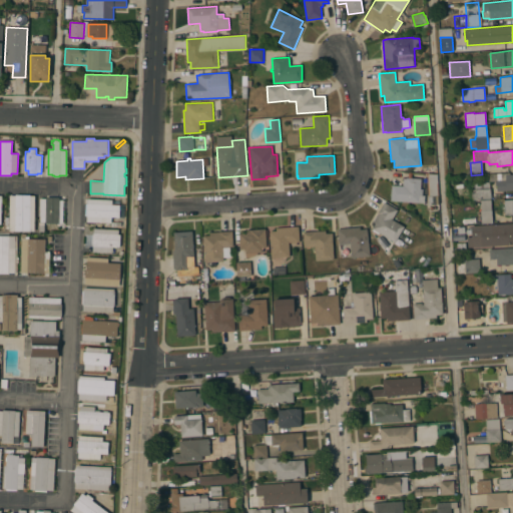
[(390,200),(392,185),(403,185),(403,178),(406,178),(407,177),(408,177),(409,173),(412,173),(412,178),(421,178),(421,188),(423,188),(423,195),(425,195),(425,203),(390,200)]
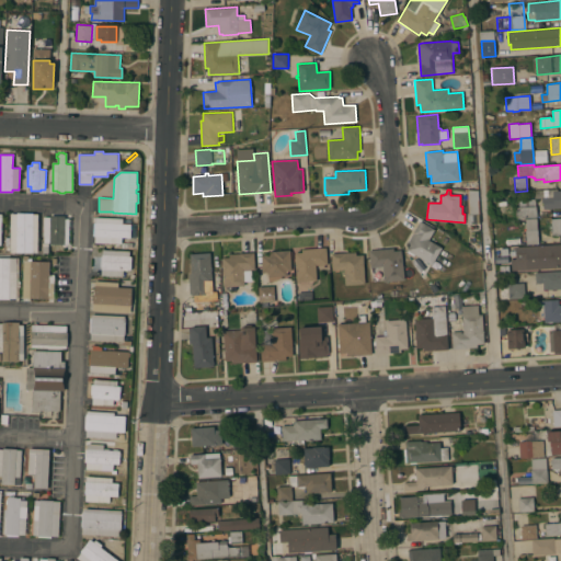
[(560,207),(544,209),(542,203),(541,203),(541,197),(535,198),(534,192),(558,190),(558,191),(560,190),(560,207)]
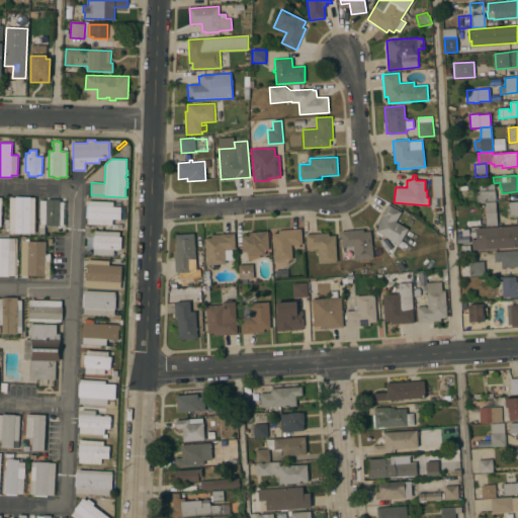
[(443,205),(433,206),(431,176),(441,177),(443,197),(442,197),(443,205)]
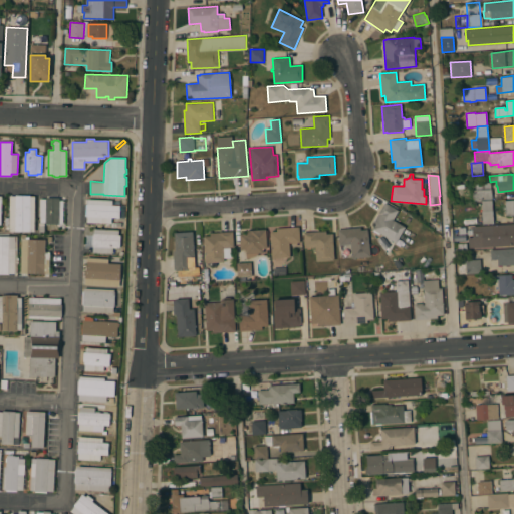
[(473,200),(472,190),(476,190),(475,184),(491,183),(492,199),(473,200)]
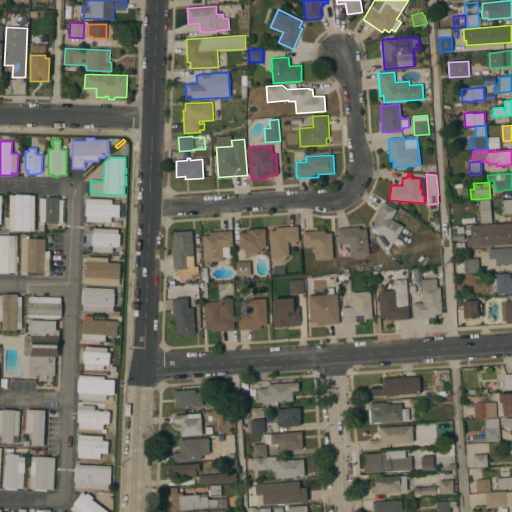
[(35,230),(9,230),(9,228),(5,228),(6,217),(9,217),(9,195),(15,195),(15,194),(30,194),(30,195),(35,195),(35,230)]
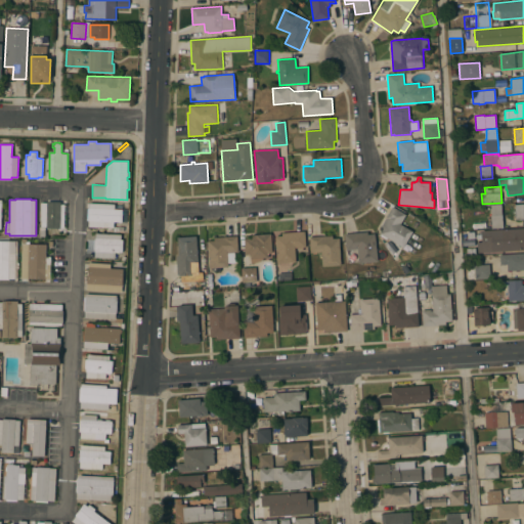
[(64,228),(46,228),(46,227),(45,227),(45,231),(40,230),(40,226),(41,226),(41,220),(40,220),(40,203),(47,203),(47,202),(60,202),(60,204),(64,204),(64,228)]
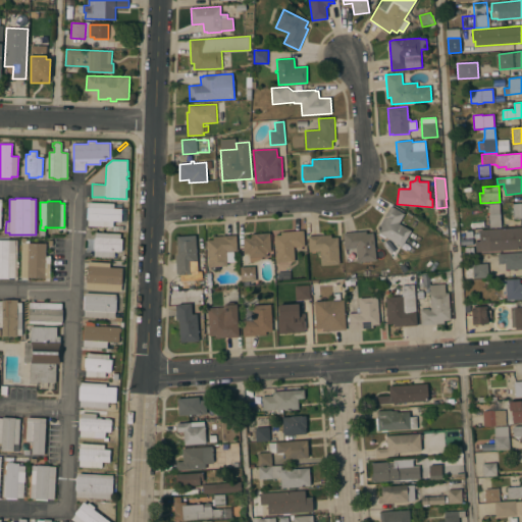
[(113,203),(113,201),(126,202),(125,221),(114,221),(113,227),(88,225),(88,219),(86,219),(87,207),(89,207),(89,202),(113,203)]
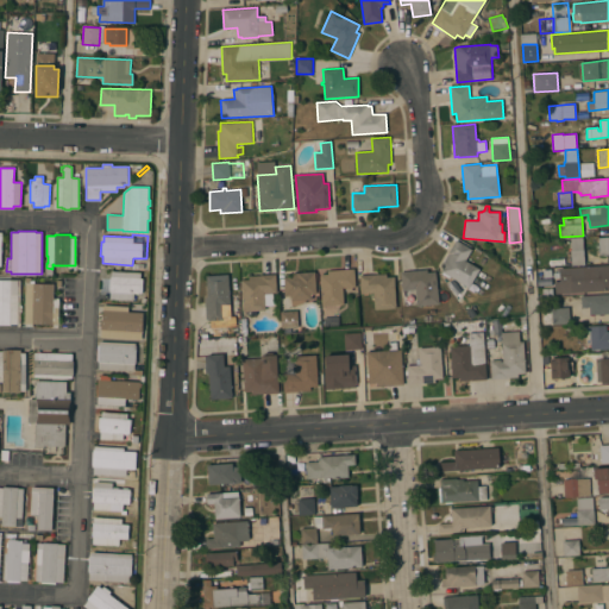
[(608,253),(600,255),(598,237),(608,236),(608,253)]
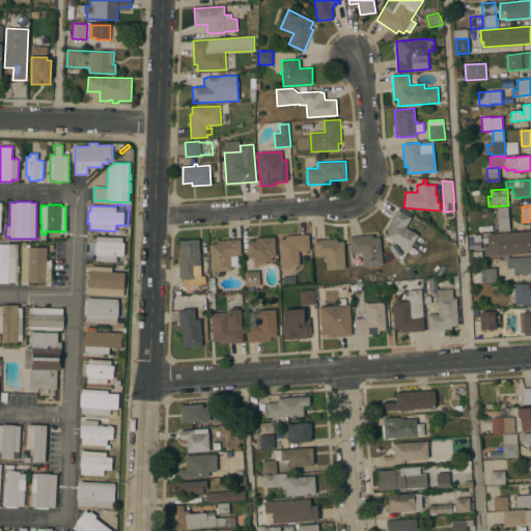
[(508,206),(510,231),(498,231),(497,219),(498,219),(497,207),(508,206)]
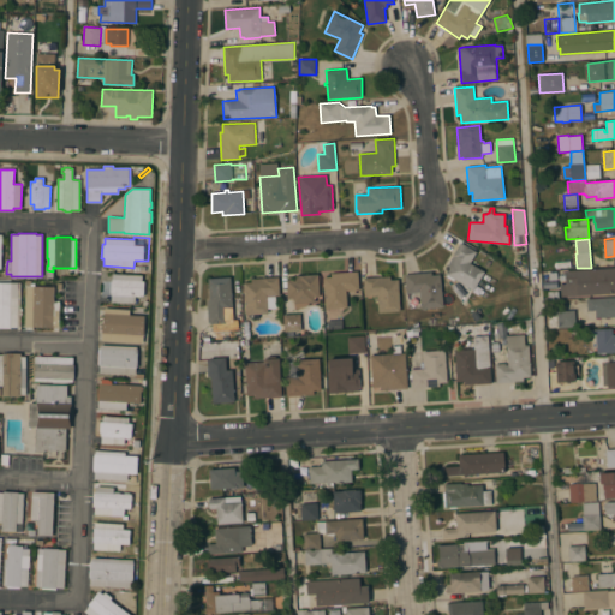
[(477,251),(470,263),(484,272),(473,291),(454,279),(454,280),(446,276),(447,274),(446,274),(449,268),(447,266),(461,243),(477,251)]
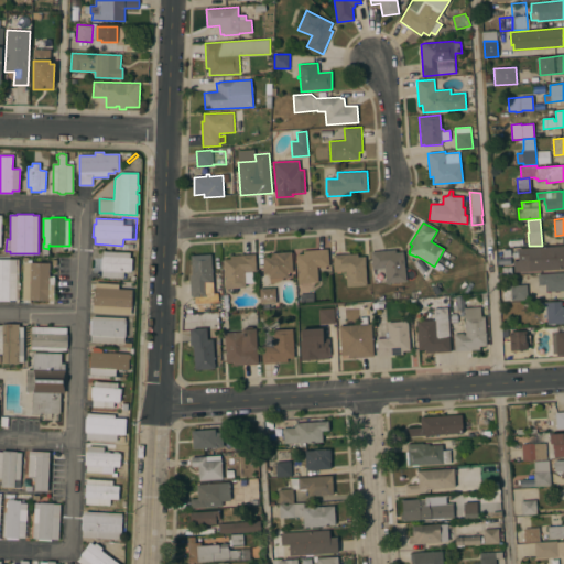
[(563,245),(563,270),(514,273),(513,261),(519,260),(518,257),(512,257),(512,252),(518,251),(518,248),(563,245)]
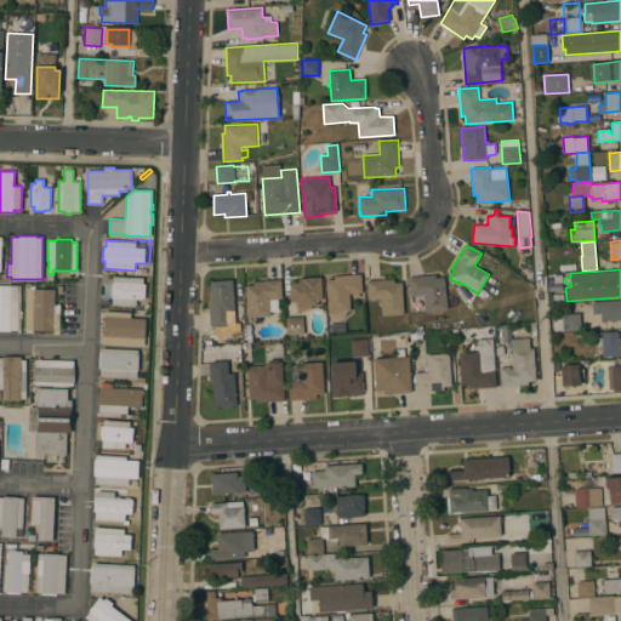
[(362,274),(363,292),(349,294),(351,311),(329,312),(326,280),(335,279),(335,275),(362,274)]
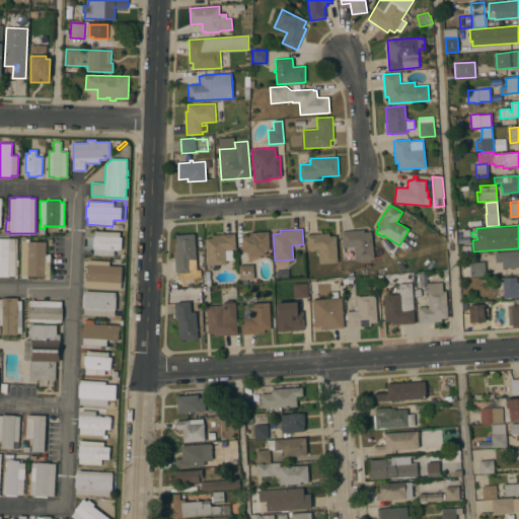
[(374,258),(356,261),(356,260),(344,261),(342,247),(344,247),(342,232),(364,229),(365,232),(371,231),(374,258)]
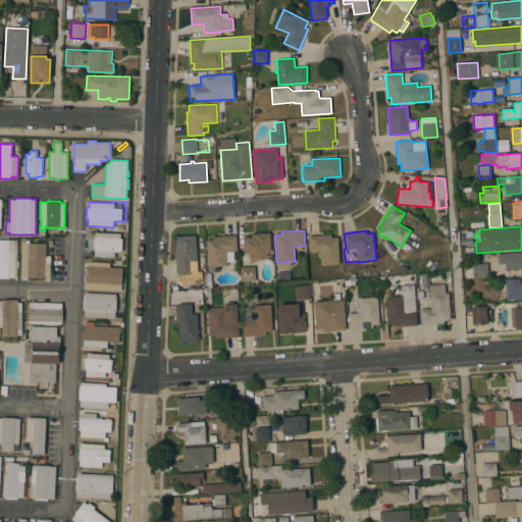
[(121,233),(120,239),(122,239),(122,251),(118,251),(118,252),(114,252),(114,257),(94,256),(95,250),(94,250),(94,248),(93,248),(93,239),(95,239),(95,237),(96,237),(96,232),(121,233)]
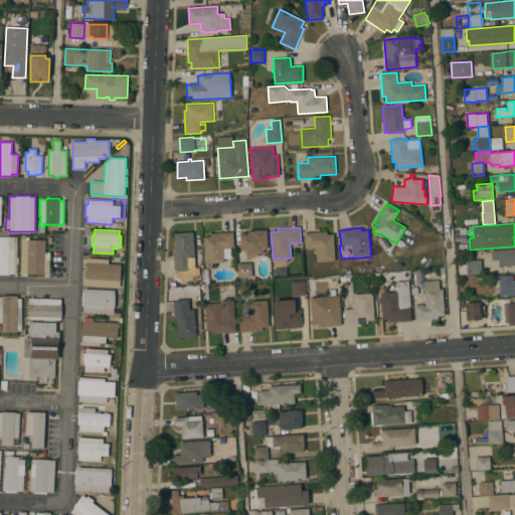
[(267,229),(268,248),(264,248),(264,253),(259,253),(259,255),(247,260),(247,254),(246,254),(246,250),(240,250),(240,233),(248,233),(248,230),(267,229)]
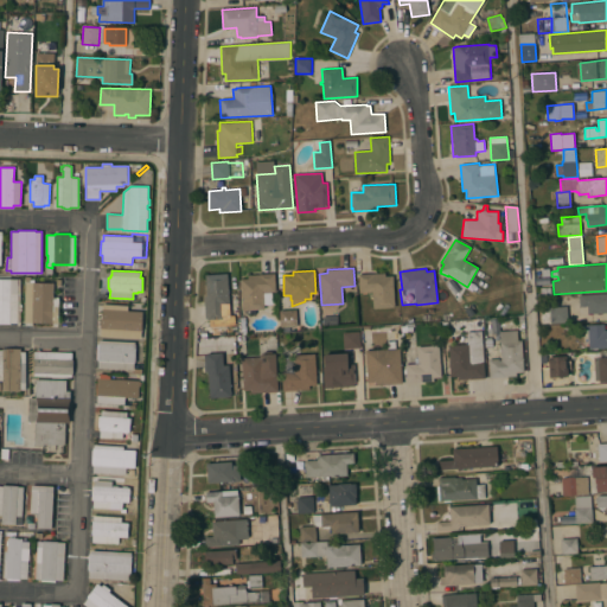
[(275,273),(276,292),(273,293),(273,305),(264,305),(264,310),(243,311),(241,279),(249,278),(248,275),(275,273)]
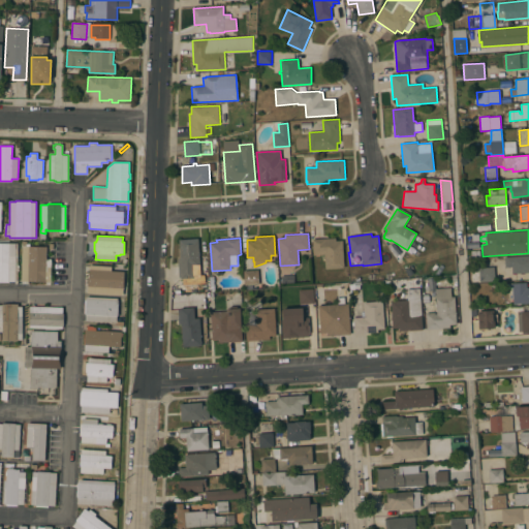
[(336,238),(336,241),(342,240),(344,268),(325,269),(324,254),(313,255),(312,239),(336,238)]
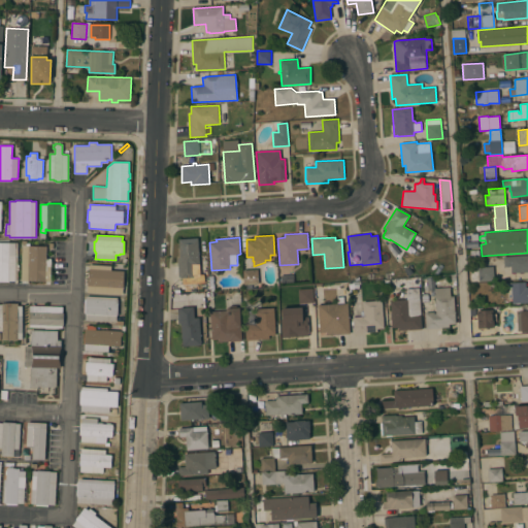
[(194,266),(195,277),(182,277),(182,276),(178,276),(177,257),(180,257),(179,239),(198,238),(200,265),(194,266)]
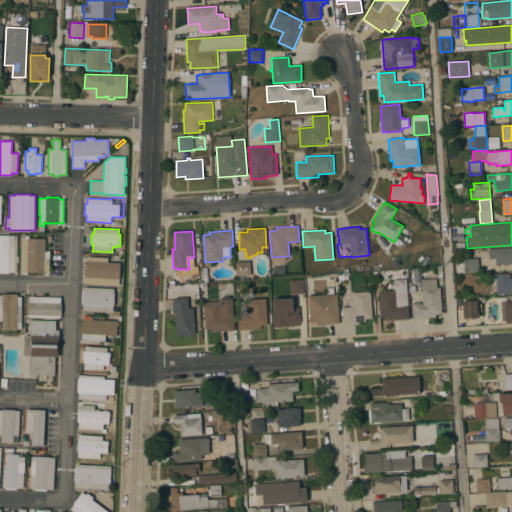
[(15,272),(9,272),(9,273),(0,273),(0,235),(15,235),(15,272)]
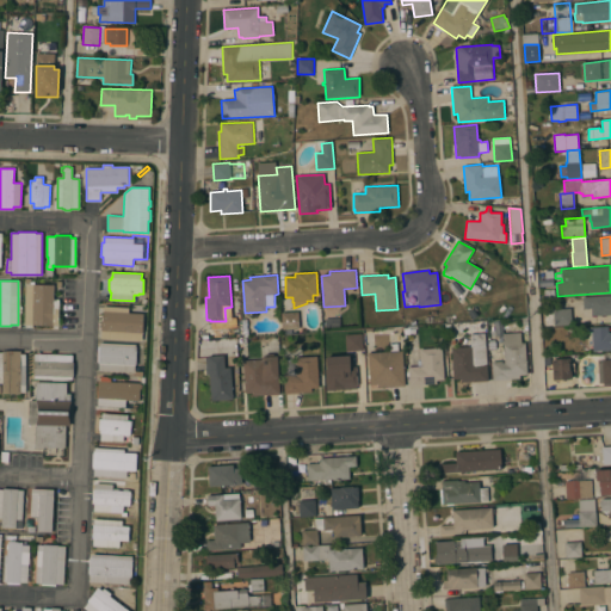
[(54,285),(54,300),(59,300),(59,326),(24,325),(25,284),(54,285)]
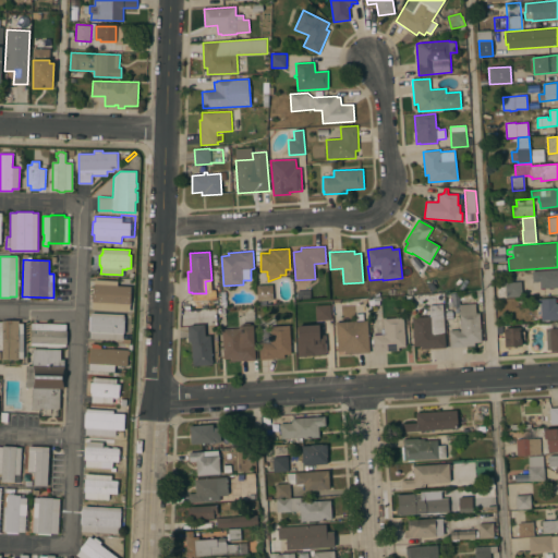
[(557,287),(541,288),(540,281),(533,282),(532,271),(557,269),(557,287)]
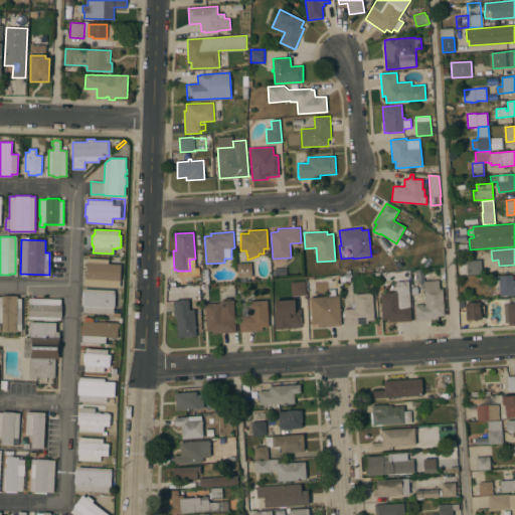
[(109,260),(109,264),(121,264),(120,287),(84,285),(84,271),(87,271),(88,259),(109,260)]
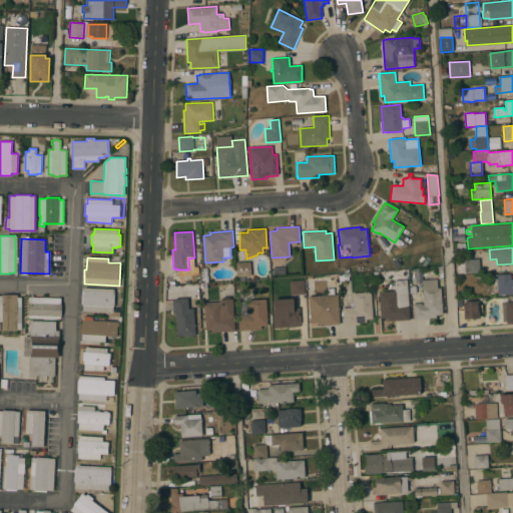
[(401,265),(397,268),(393,262),(397,259),(401,265)]
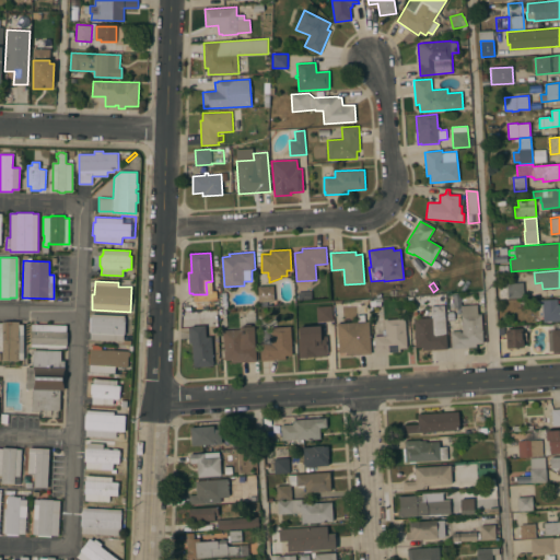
[(523,282),(524,298),(508,299),(506,283),(523,282)]
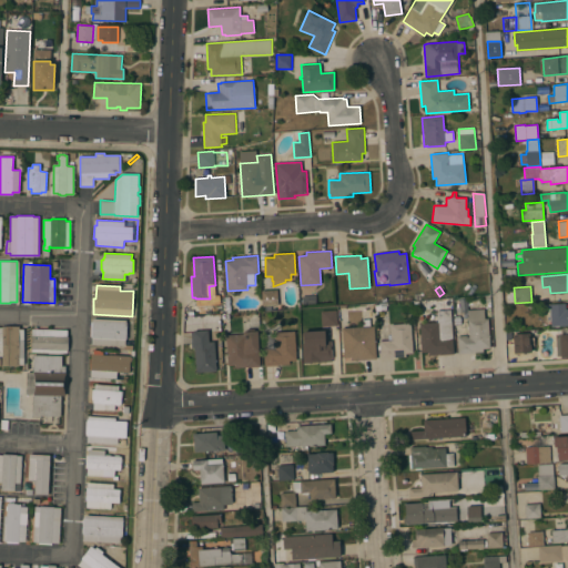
[(277,290),(279,305),(267,306),(267,310),(264,310),(263,290),(277,290)]
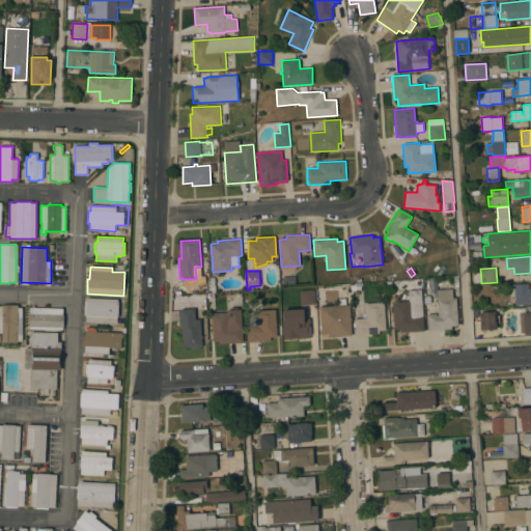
[(529,289),(530,288),(530,303),(515,305),(514,289),(499,291),(499,285),(529,283),(529,289)]
